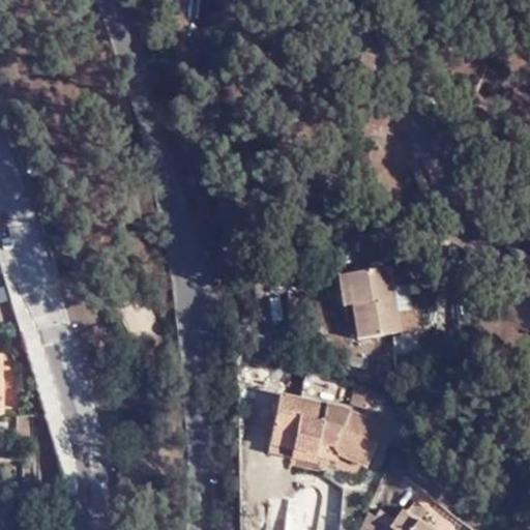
[(393,264),(339,273),(345,305),(353,304),(360,336),(402,330),(400,307),(393,264)]
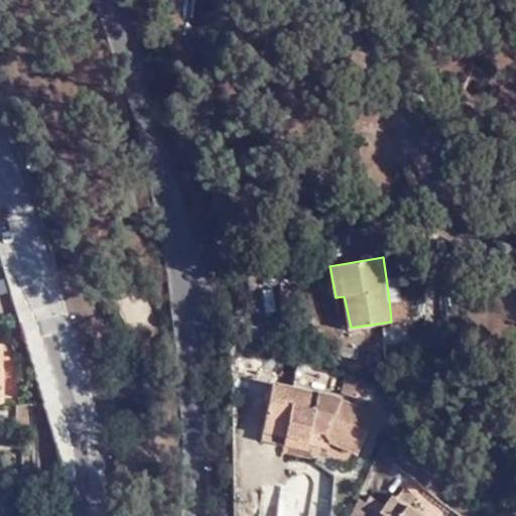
[(389,299),(391,321),(412,318),(408,286),(398,288),(399,298),(389,299)]
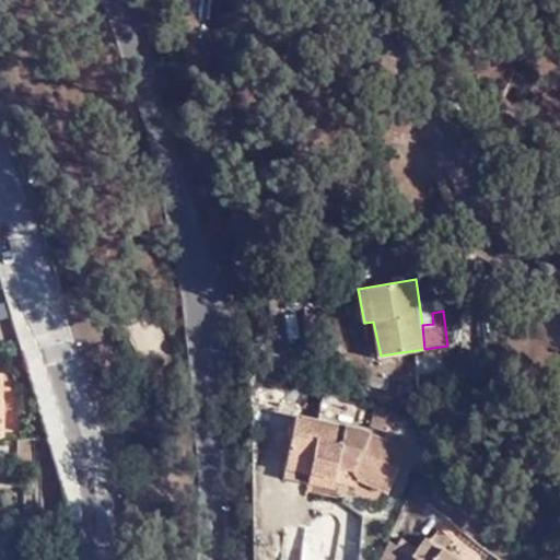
[(300,413),(286,476),(334,486),(339,466),(356,470),(354,477),(391,492),(410,447),(361,426),(300,413)]
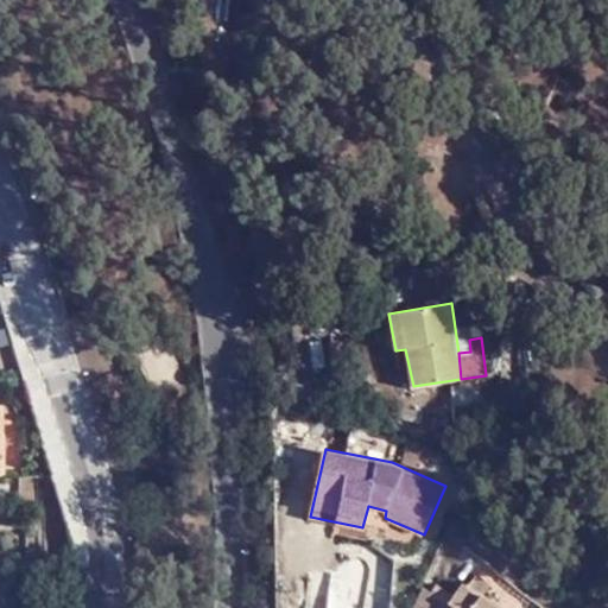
[(455,607),(504,607),(488,596),(494,583),(481,575),(472,587),(466,583),(456,596),(439,586),(435,593),(455,607)]
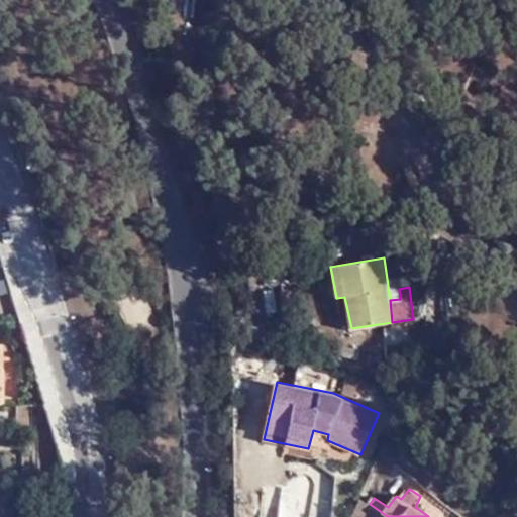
[(387,516),(370,504),(363,500),(353,516),(387,516)]
